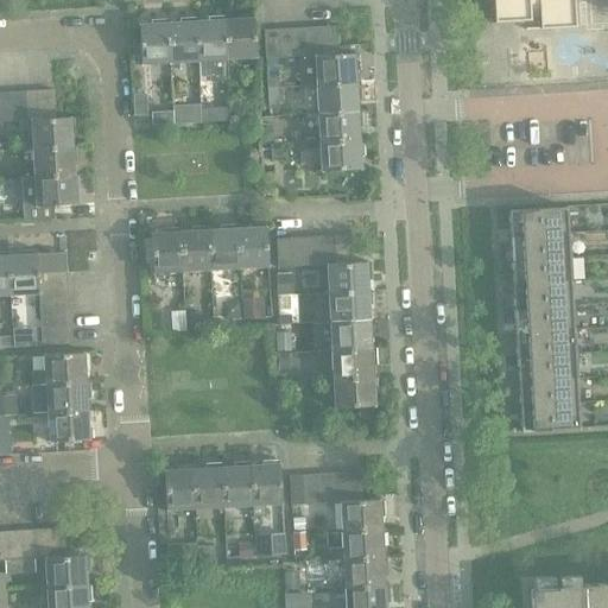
[(607,0),(493,0),(495,24),(531,21),(530,2),(539,2),(540,30),(577,27),(575,0),(607,0)]
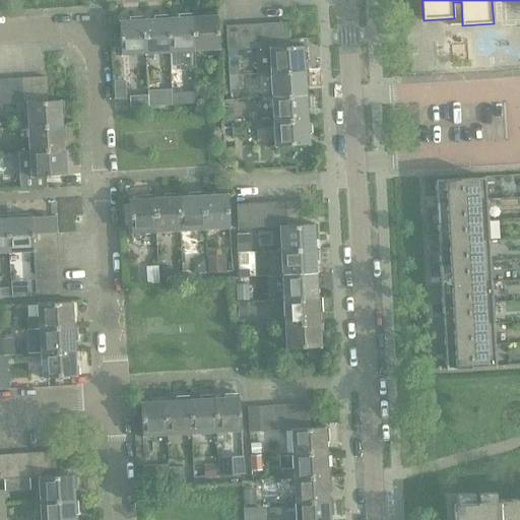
[(202,13),(203,17),(193,17),(194,53),(219,52),(216,12),(202,13)]
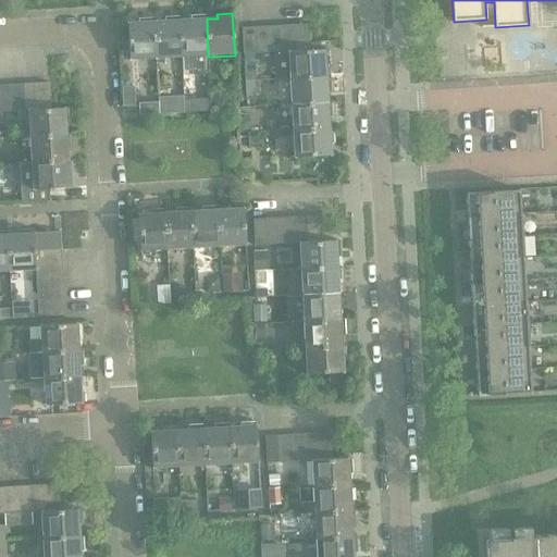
[(190,16),(192,20),(181,21),(182,59),(194,58),(195,76),(209,75),(208,57),(207,19),(207,15),(190,16)]
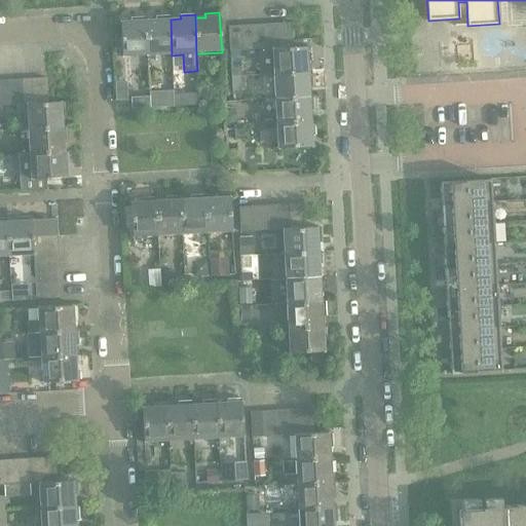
[(155,16),(156,21),(146,21),(147,57),(172,55),(171,20),(171,15),(155,16)]
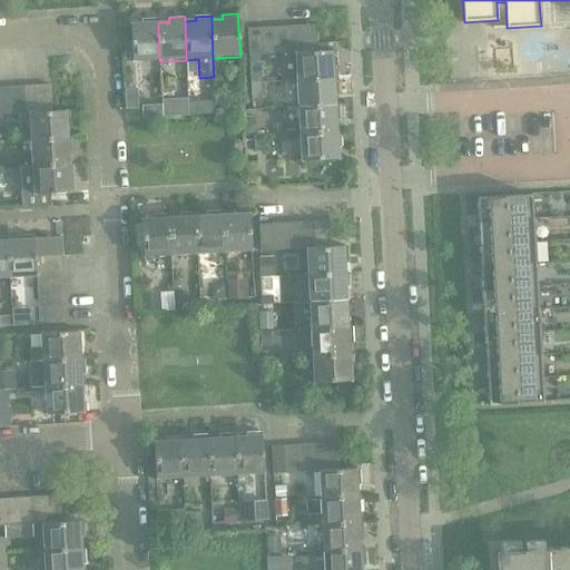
[(158,19),(141,19),(143,23),(130,25),(131,40),(133,62),(159,61),(158,22),(158,19)]
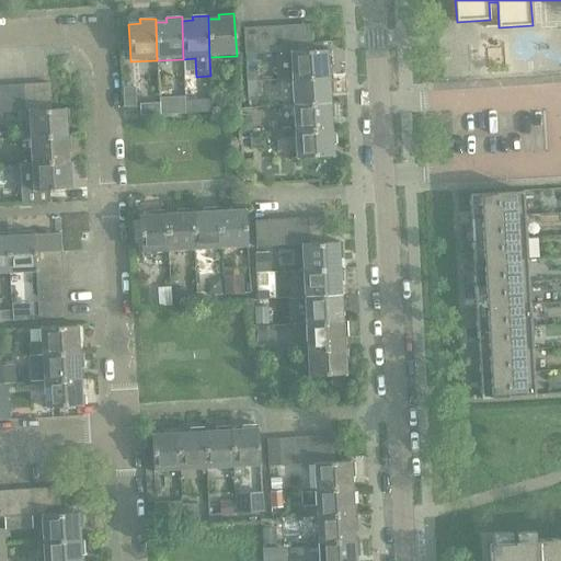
[(297,25),(284,26),(285,53),(289,53),(298,52),(297,25)]
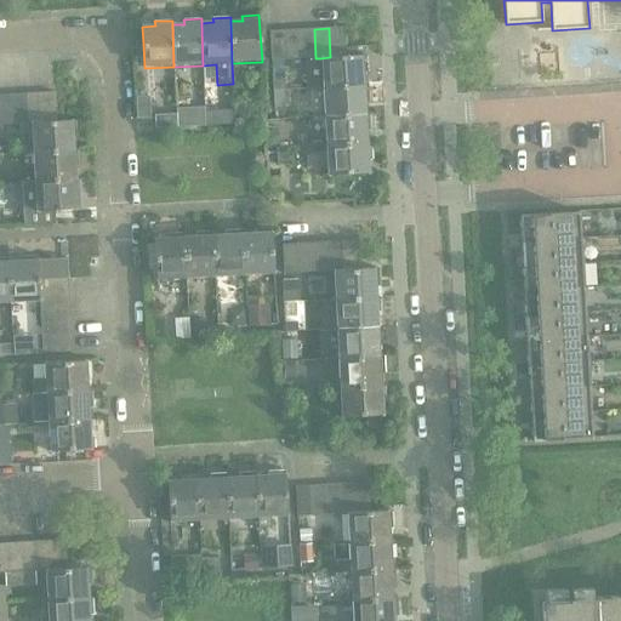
[(343,28),(329,28),(330,57),(345,57),(343,28)]
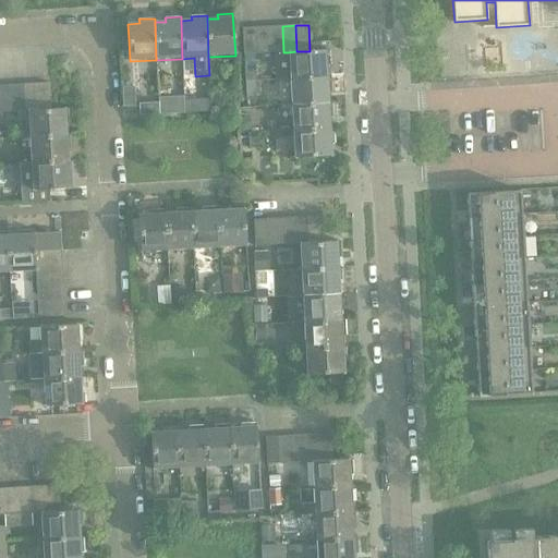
[(269,26),(256,27),(257,53),(270,53),(269,26)]
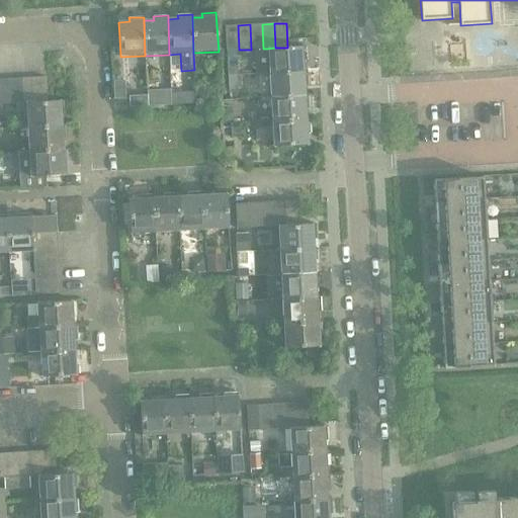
[(262,24),(250,24),(251,50),(263,49),(262,24)]
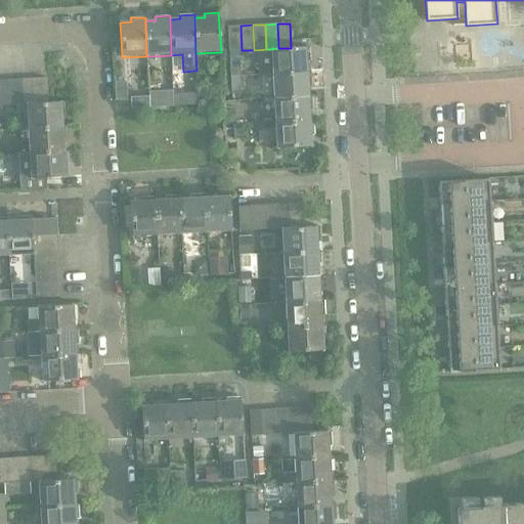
[(242,50),(241,26),(227,27),(229,51),(242,50)]
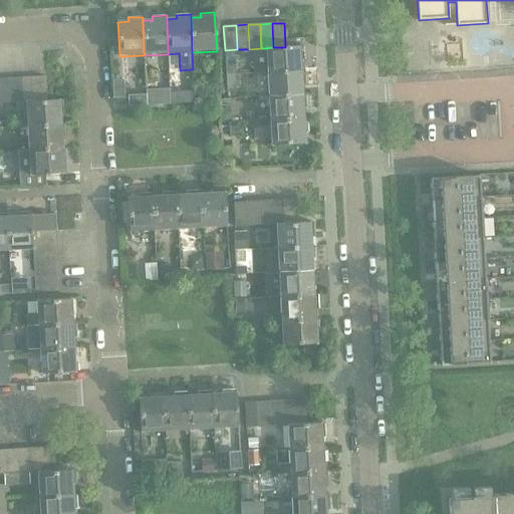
[(273,47),(265,48),(266,72),(301,70),(301,61),(304,60),(304,46),(285,47),(273,47)]
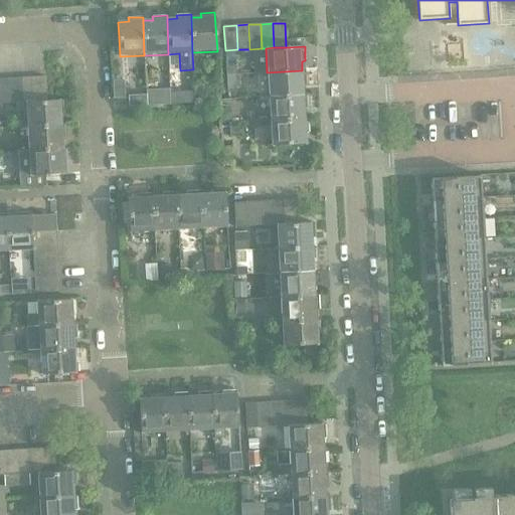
[(225,60),(226,75),(235,74),(234,60),(225,60)]
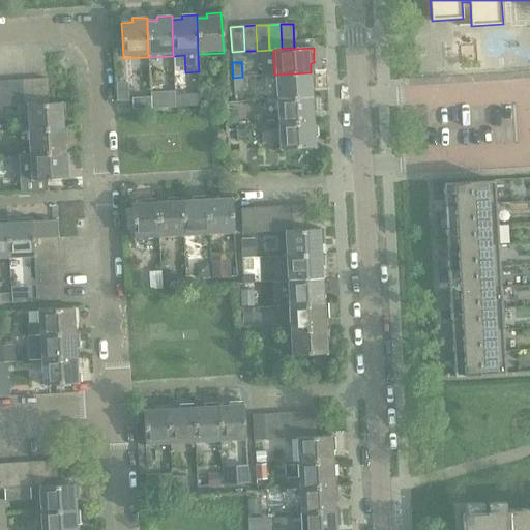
[(311,72),(274,75),(275,99),(312,97),(312,88),(316,87),(315,72),(311,72)]
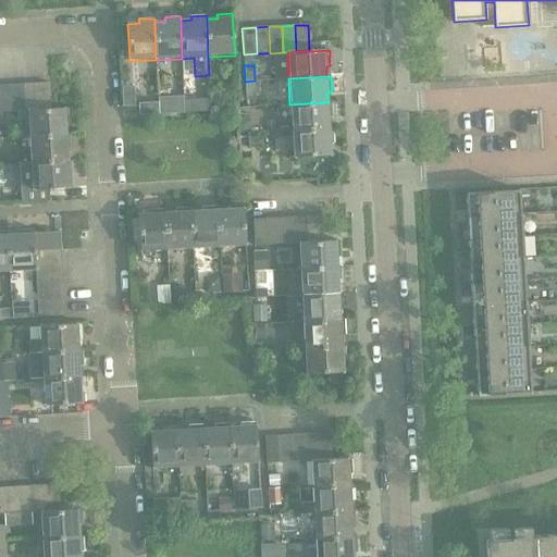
[(255,81),(245,82),(246,97),(256,96),(255,81)]
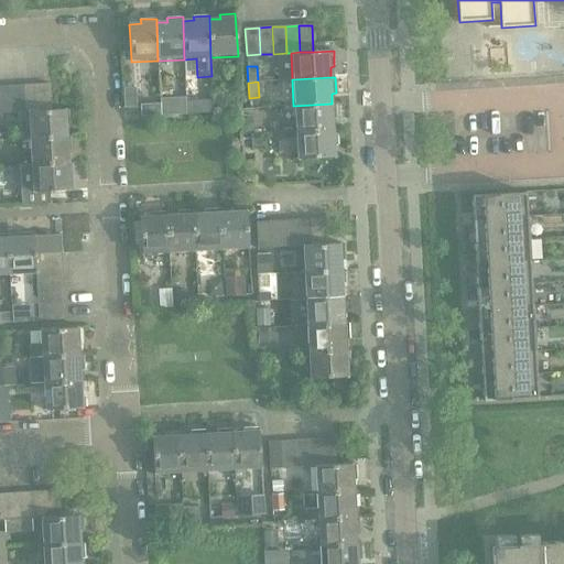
[(50,84),(36,85),(39,111),(52,110),(50,84)]
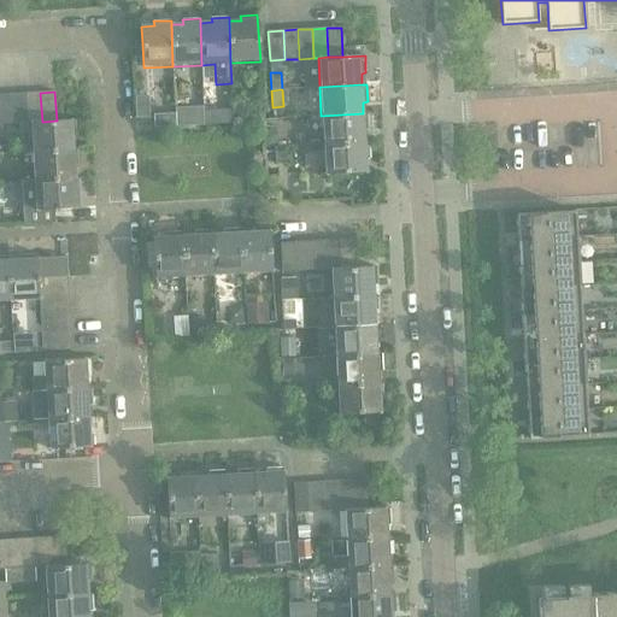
[(40,93),(25,94),(28,123),(29,123),(42,122),(40,93)]
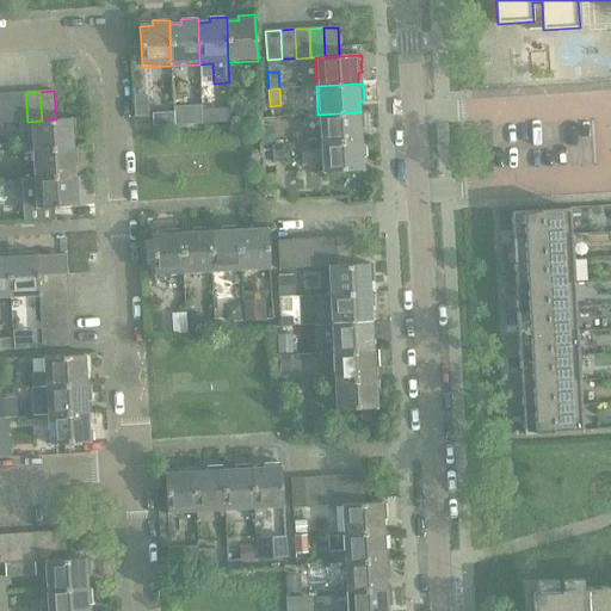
[(11,93),(0,93),(0,123),(13,123),(11,93)]
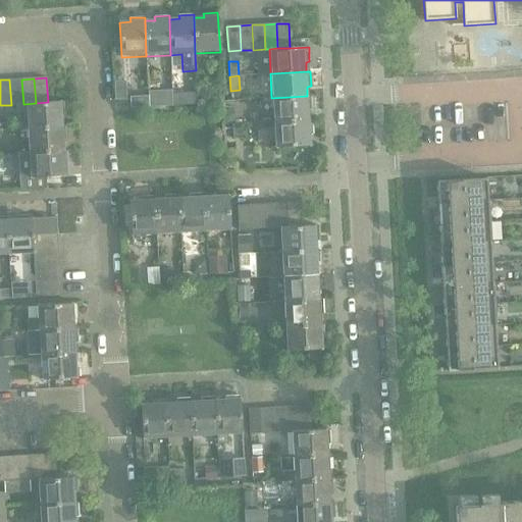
[(21,80),(9,80),(11,105),(23,104),(21,80)]
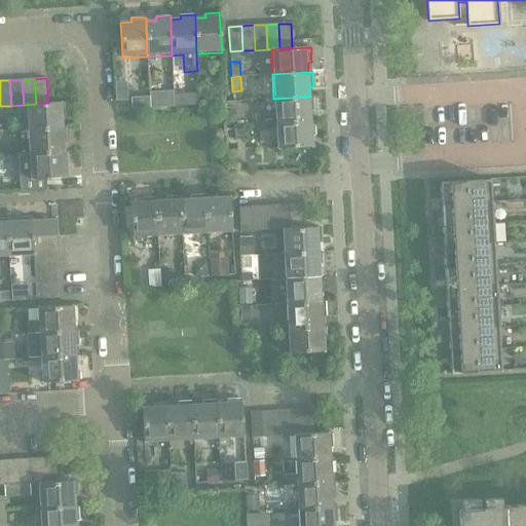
[(128,80),(117,80),(117,99),(128,99),(128,80)]
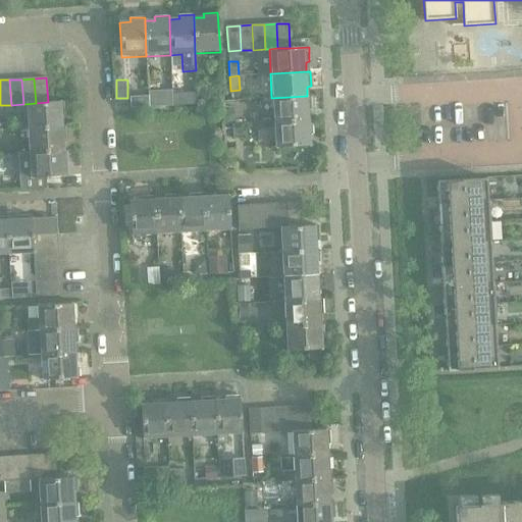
[(162,90),(150,91),(150,97),(151,105),(151,106),(163,106),(162,90)]
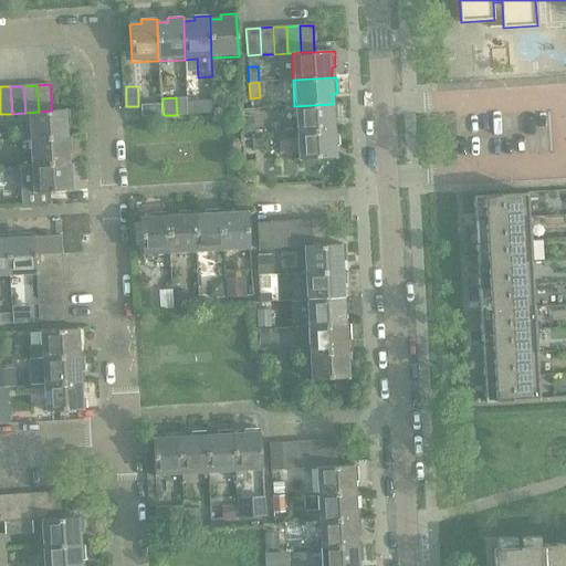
[(200,100),(188,100),(188,114),(201,114),(200,100)]
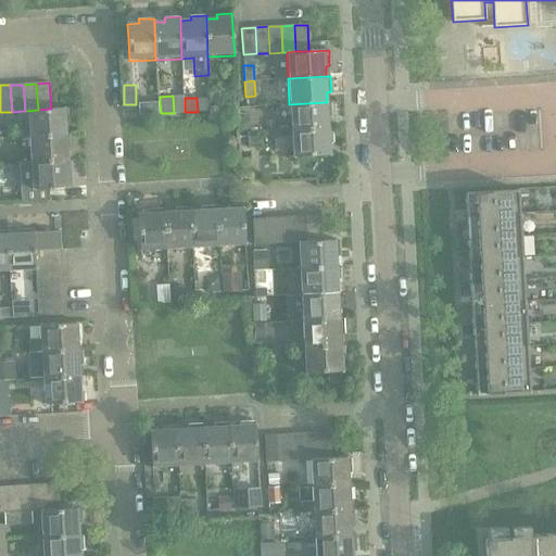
[(327,102),(289,104),(291,130),(329,128),(328,118),(332,117),(331,102),(327,102)]
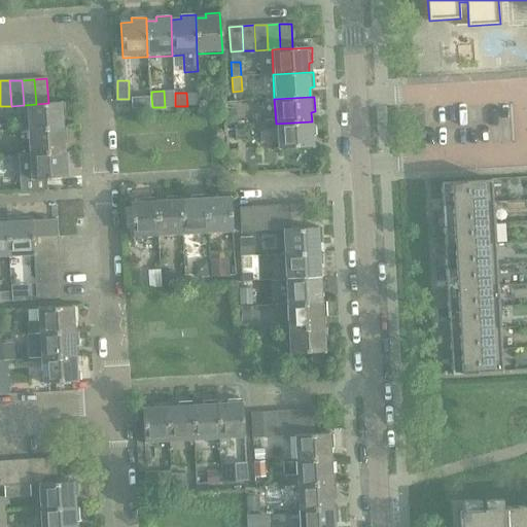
[(151,98),(133,99),(134,107),(152,106),(151,98)]
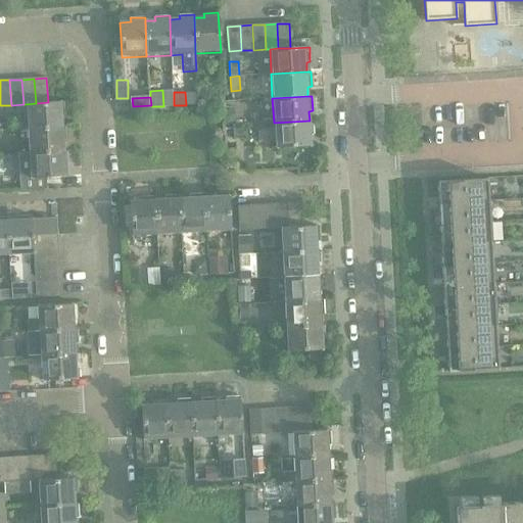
[(64,102),(48,102),(36,103),(25,104),(27,129),(62,127),(61,116),(65,116),(64,102)]
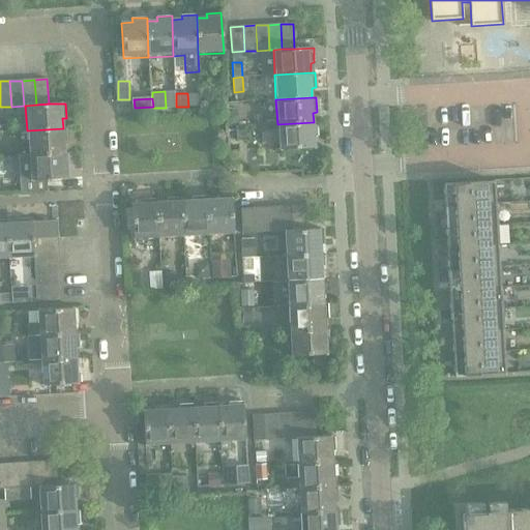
[(237,111),(227,111),(228,123),(237,123),(237,111)]
